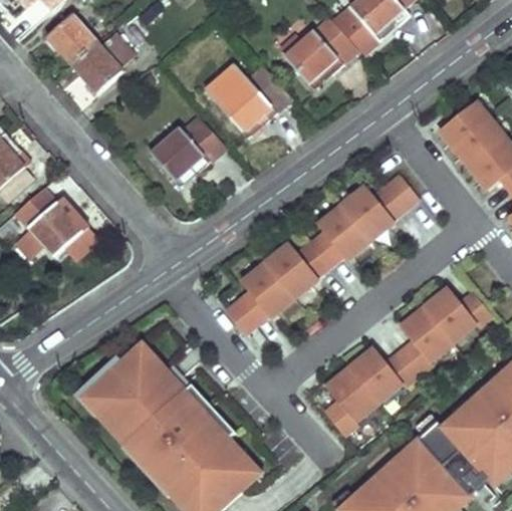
[(355,0),(351,3),(332,19),(362,53),(380,38),(375,32),(393,18),(397,24),(410,13),(403,6),(398,0),(355,0)]
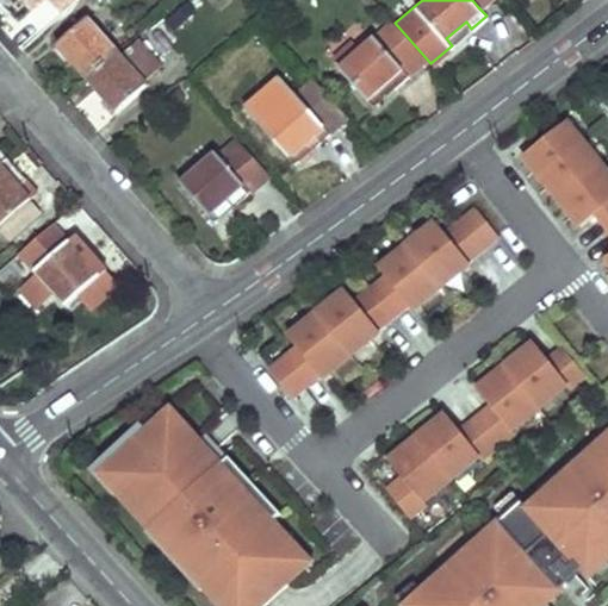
[(86,75),(117,48),(87,14),(59,39),(67,49),(64,50),(86,75)]
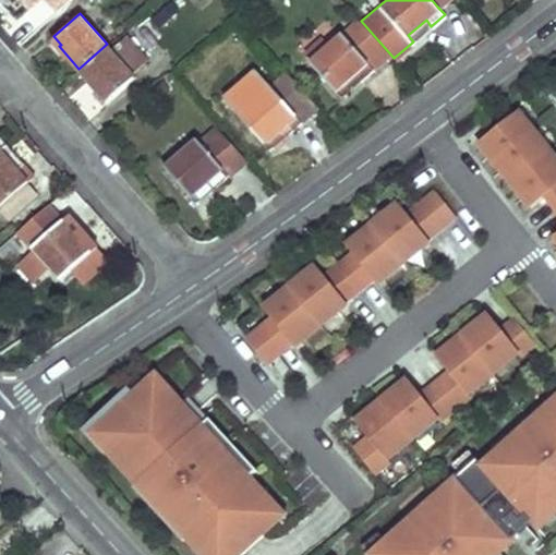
[(387,58),(357,20),(326,45),(312,57),(307,60),(334,93),(355,74),(362,80),(387,58)]
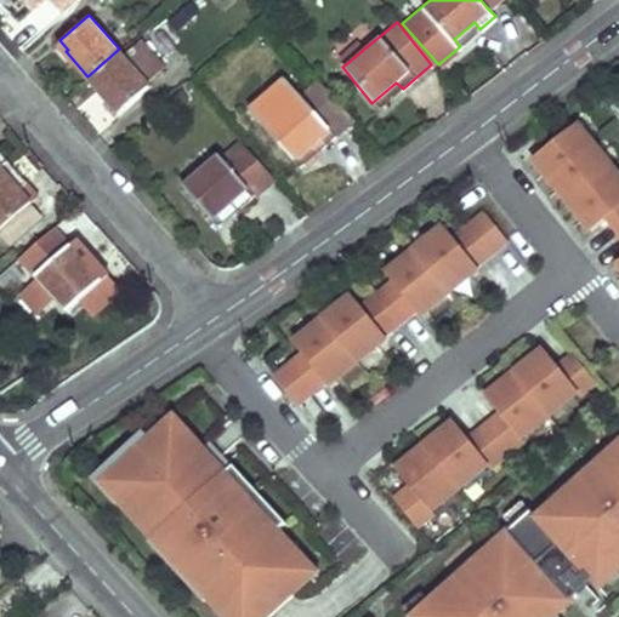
[(163,62),(140,36),(121,52),(145,78),(163,62)]
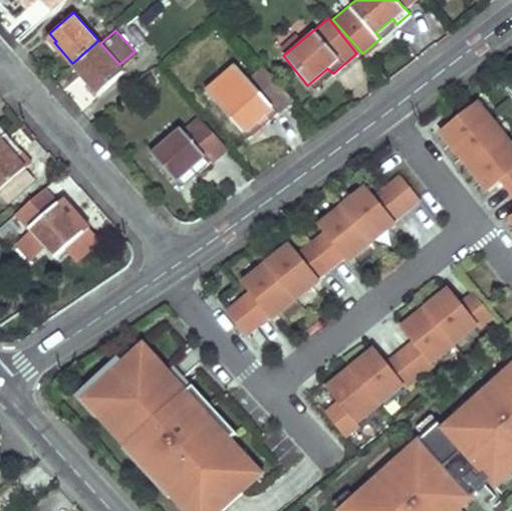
[(287,52),(300,41),(294,34),(281,45),(287,52)]
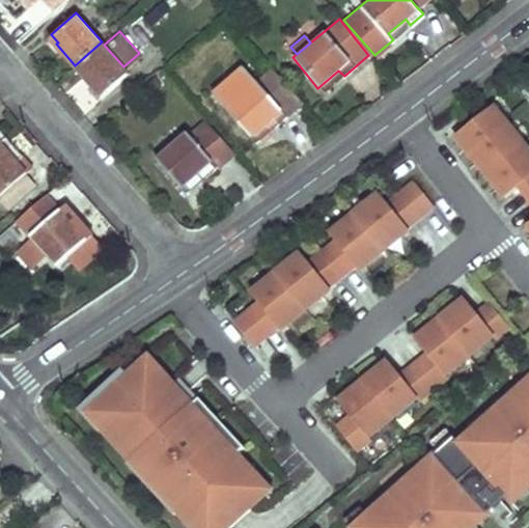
[(93,86),(95,84),(102,91),(127,70),(123,66),(104,45),(102,42),(75,65),(93,86)]
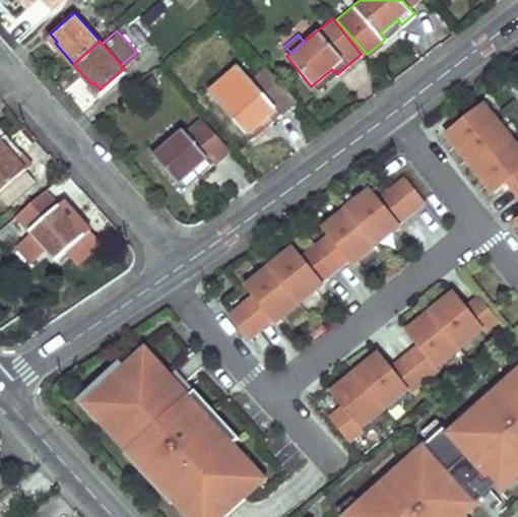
[(232,59),(201,84),(243,133),(263,117),(267,122),(296,99),(261,58),(244,72),(232,59)]
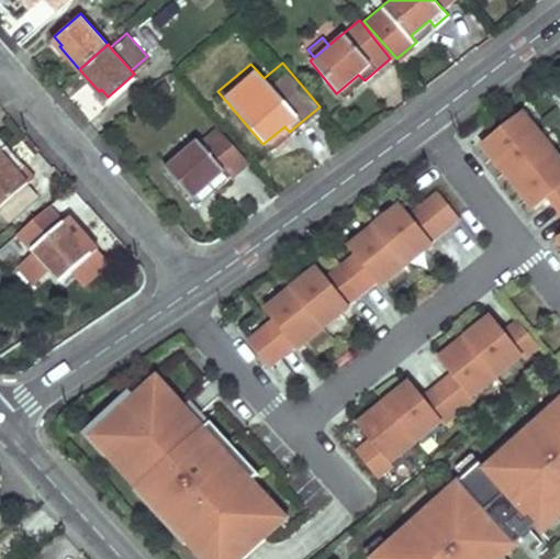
[(559,238),(559,156),(518,107),(479,140),(533,204),(546,193),(559,210),(559,230),(556,234),(559,238)]
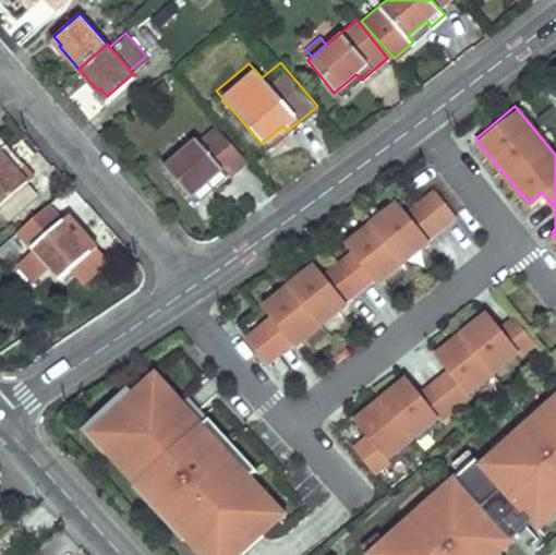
[(245,157),(216,123),(197,141),(194,137),(164,165),(190,195),(208,179),(213,184),(245,157)]
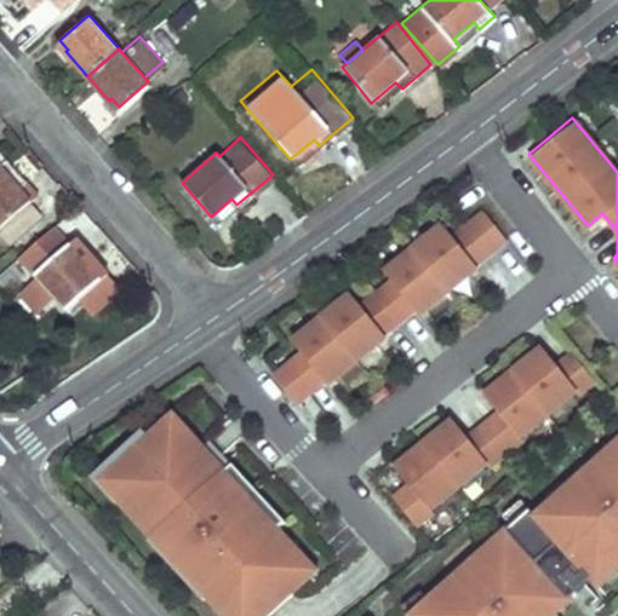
[(0,165),(0,225),(24,205),(36,194),(23,178),(17,184),(0,165)]
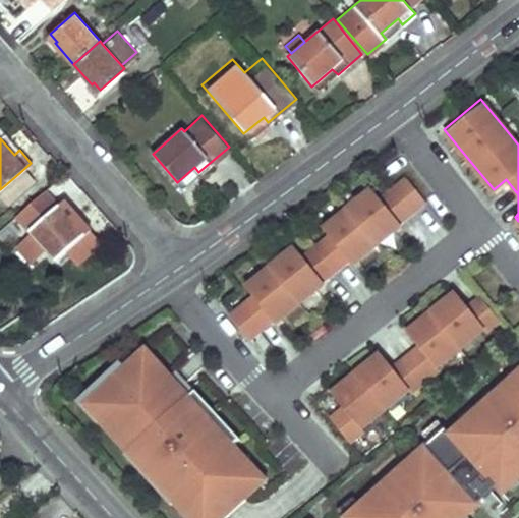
[(8,202),(30,183),(20,172),(0,189),(0,191),(8,202)]
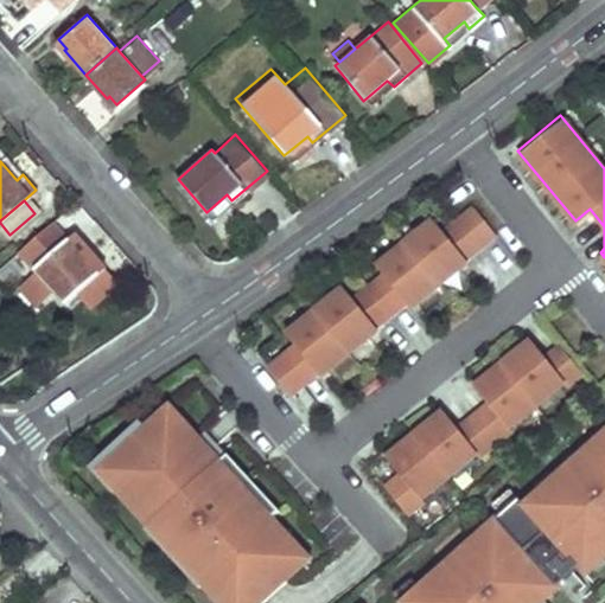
[(374,263),(381,271),(350,296),(342,286),(284,331),(293,342),(266,364),(288,392),(316,370),(318,373),(375,327),(373,324),(403,300),(408,305),(465,258),(463,256),(494,231),(471,203),(440,229),(431,217),(374,263)]
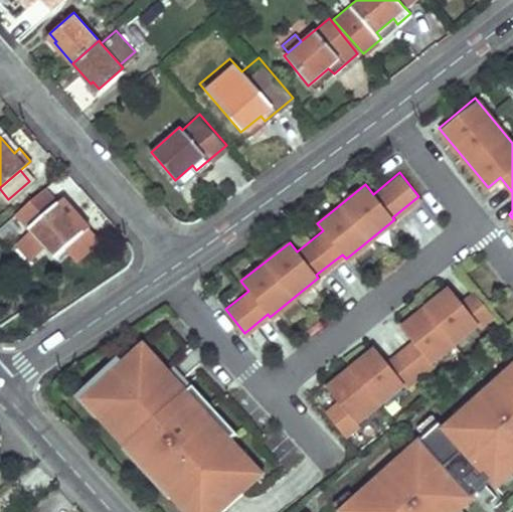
[(56,258),(90,227),(79,216),(73,221),(44,188),(16,212),(56,258)]
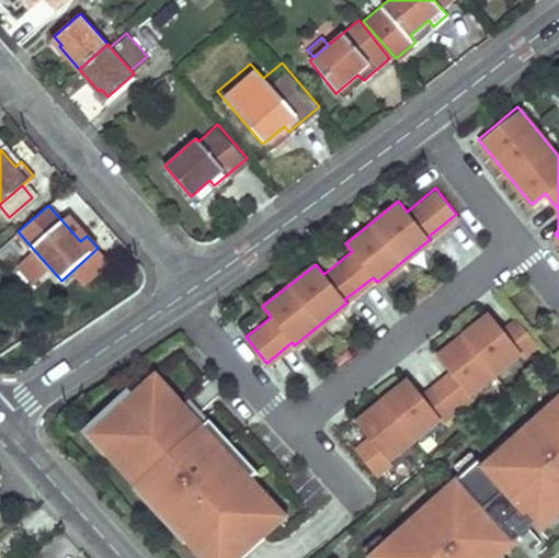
[(368,436),(354,447),(375,474),(390,462),(388,458),(438,417),(442,420),(474,395),(470,391),(520,351),(523,354),(537,342),(516,316),(503,328),(489,311),(436,354),(449,371),(421,394),(409,377),(356,420),(368,436)]
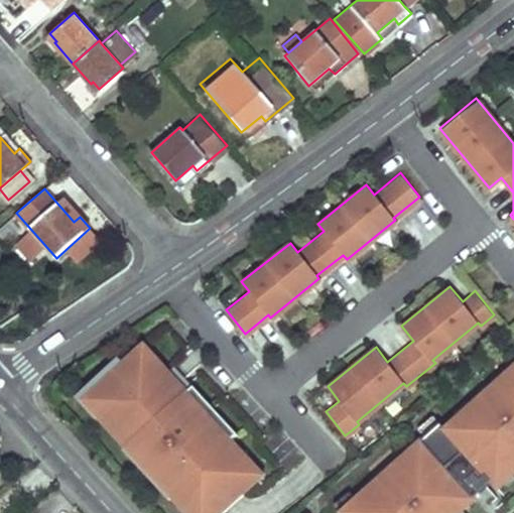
[(218,512),(256,479),(247,469),(251,464),(229,440),(176,380),(174,381),(164,371),(153,360),(149,363),(136,349),(121,362),(119,358),(105,367),(98,377),(101,380),(86,394),(100,408),(95,412),(125,444),(129,440),(160,475),(156,478),(170,494),(187,512),(218,512)]
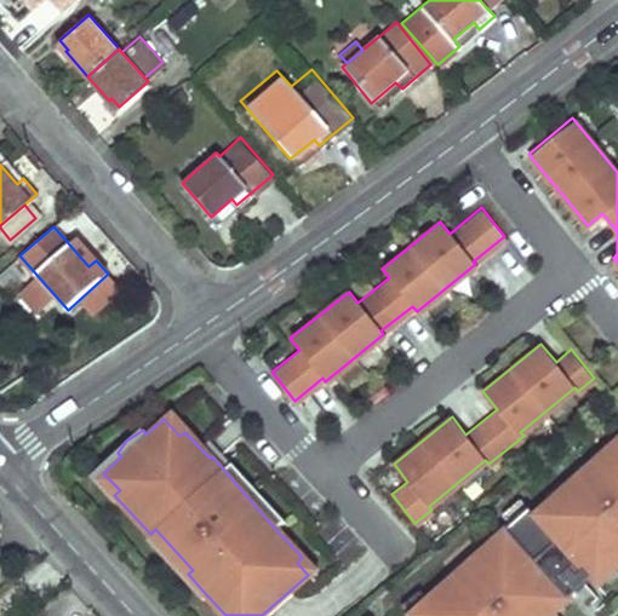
[(617,570),(617,432),(530,513),(599,588),(617,570)]
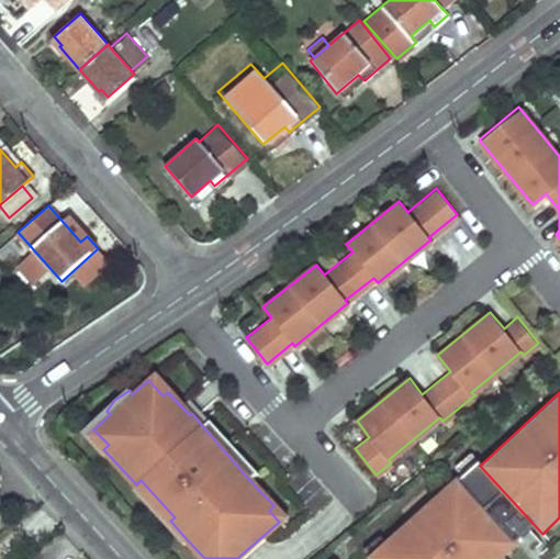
[(187,398),(179,404),(190,415),(192,414),(249,480),(258,473),(187,398)]
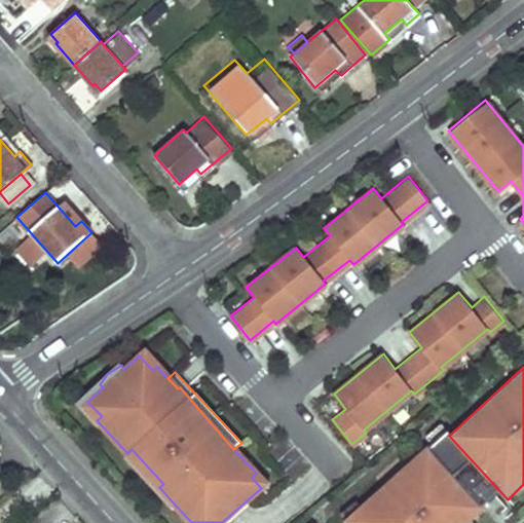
[(470,522),(488,507),(428,444),(344,521),(345,522),(470,522)]
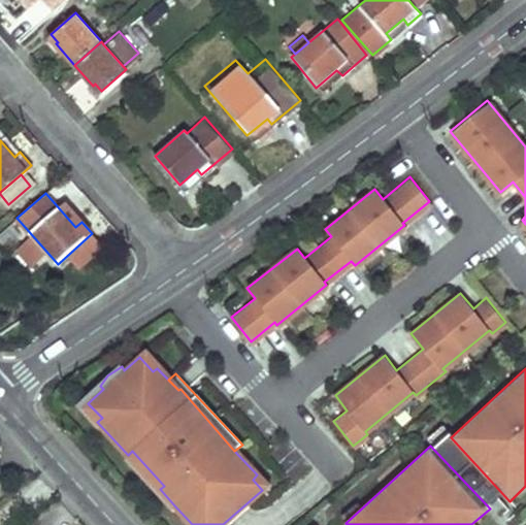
[(170,510),(174,505),(160,489),(164,486),(132,451),(128,455),(124,459),(170,510)]
